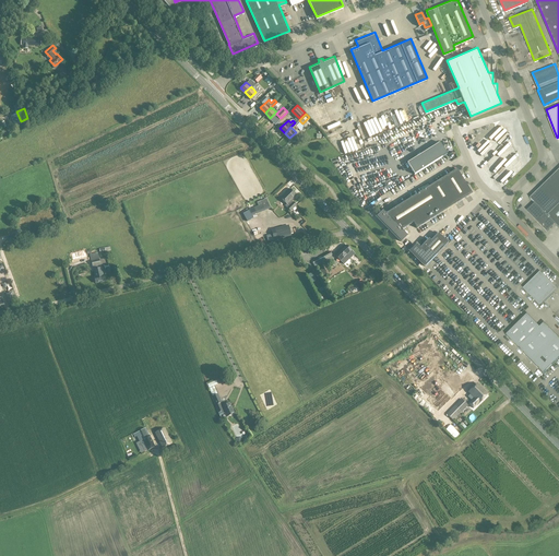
[(448,151),(440,140),(407,161),(415,172),(448,151)]
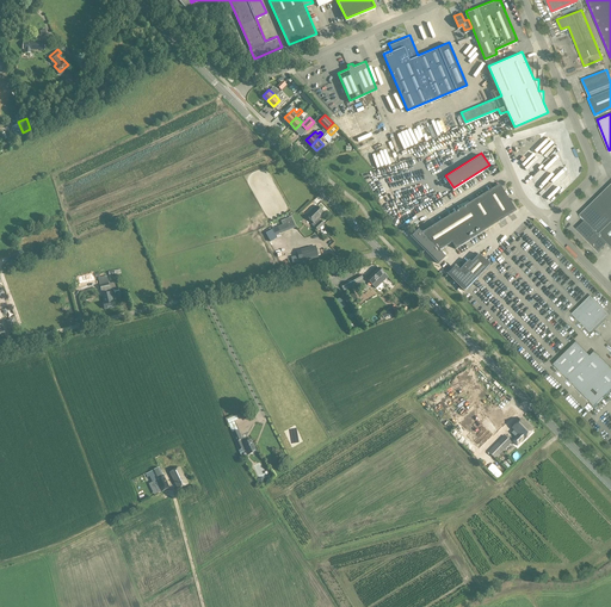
[(598,233),(610,220),(610,181),(579,214),(585,220),(576,228),(587,239),(596,230),(598,233)]
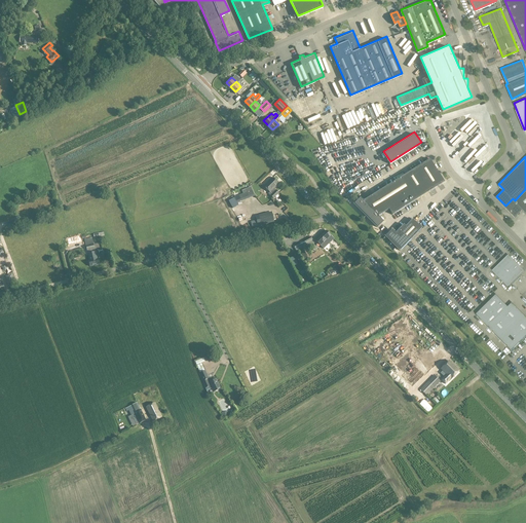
[(429,157),(364,198),(361,195),(357,199),(354,201),(357,202),(376,223),(378,225),(379,223),(383,219),(378,214),(389,207),(392,212),(439,183),(444,180),(442,176),(441,174),(440,172),(429,157)]
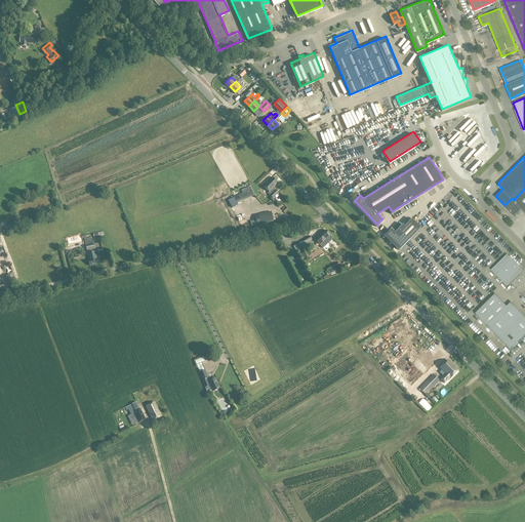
[(264,183),(270,190),(270,189),(272,191),(270,193),(273,195),(279,190),(276,187),(275,187),(274,185),(278,181),(272,174),(264,183)]
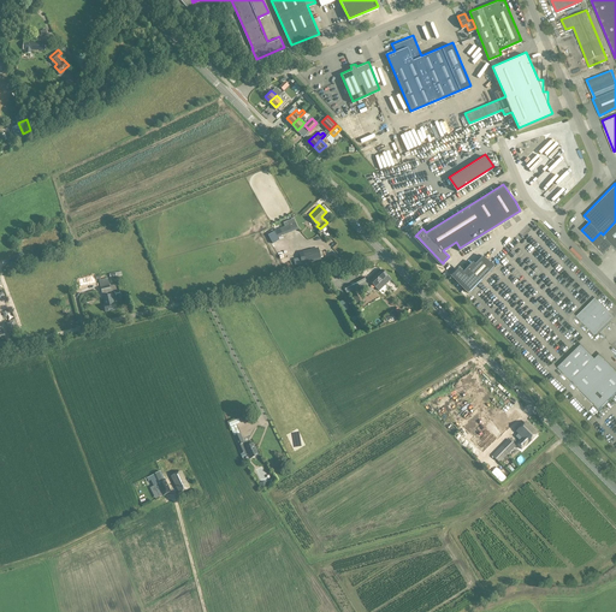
[(280,225),(282,230),(291,226),(290,224),(295,223),(294,219),(289,221),(280,225)]
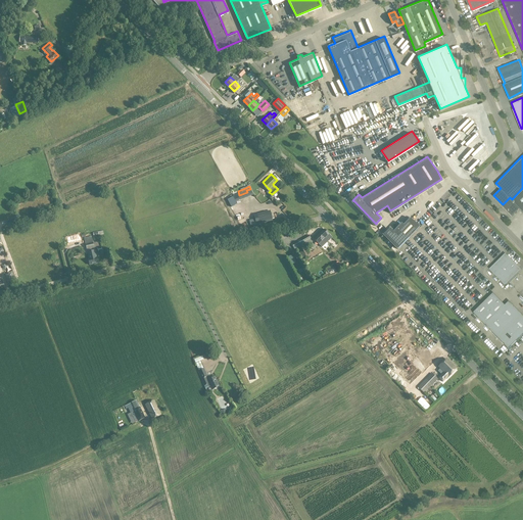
[(522,210),(522,188),(512,199),(510,197),(503,204),(512,214),(519,206),(522,210)]
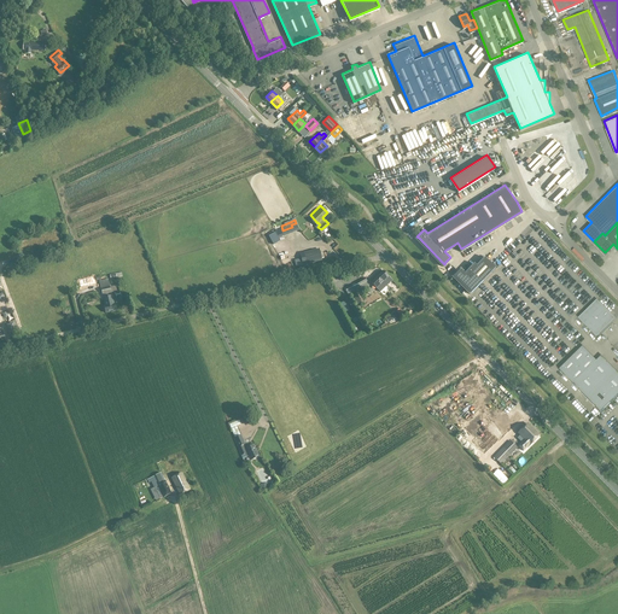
[(307,261),(321,257),(319,246),(304,250),(307,261)]
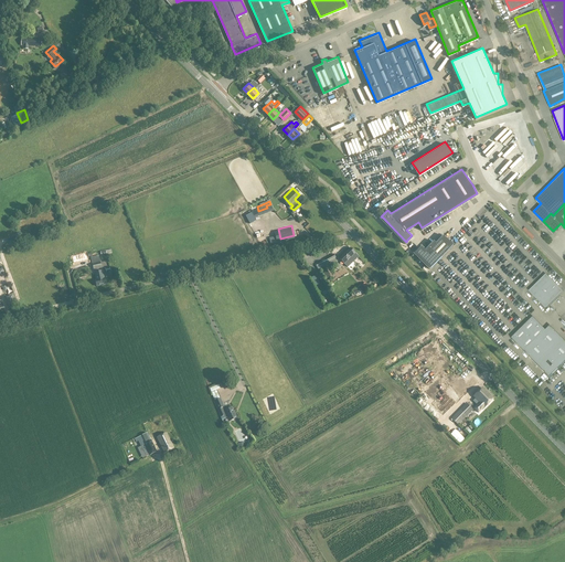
[(424,247),(420,244),(417,247),(415,251),(429,266),(452,243),(443,233),(436,241),(434,239),(424,247)]
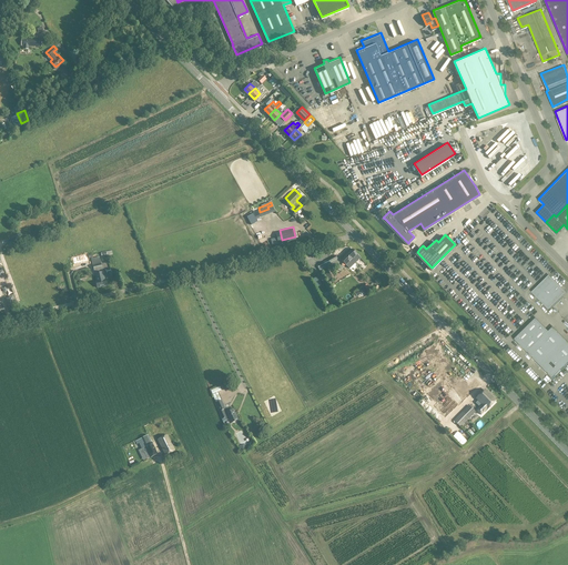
[(341,256),(346,262),(357,252),(352,246),(341,256)]
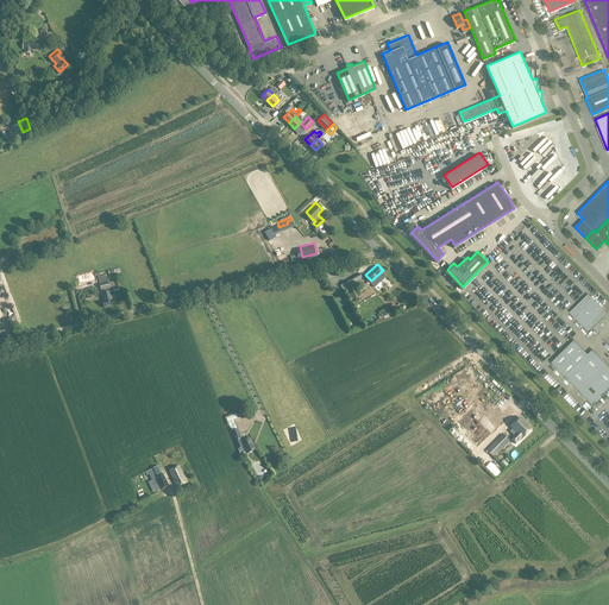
[(110,271),(112,283),(119,281),(117,270),(110,271)]
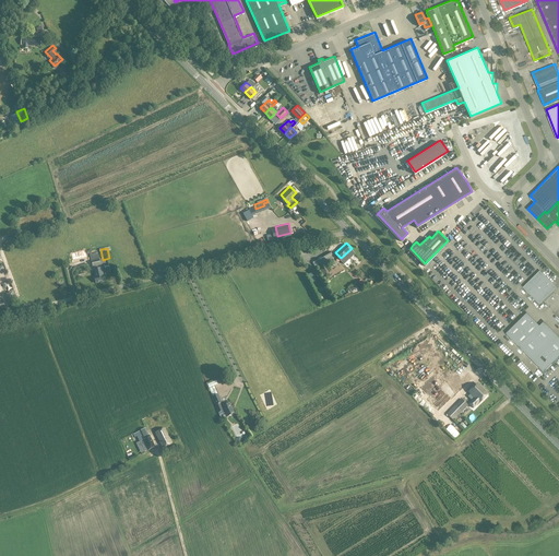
[(334,256),(330,248),(322,252),(326,260),(334,256)]
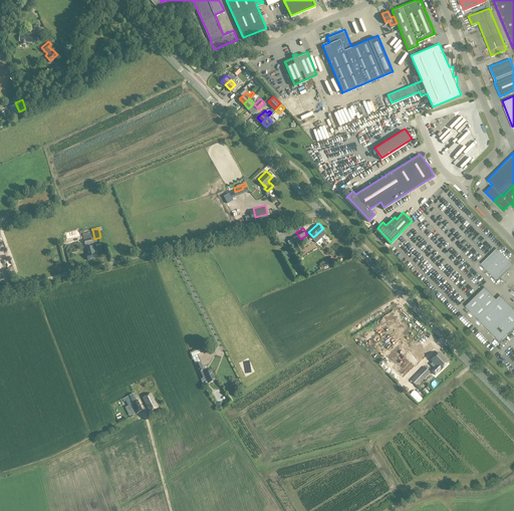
[(85,242),(92,241),(89,230),(82,231),(85,242)]
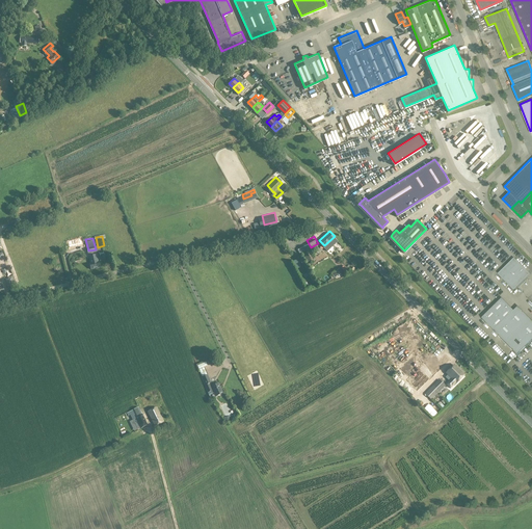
[(99,259),(98,259),(97,253),(89,254),(90,261),(89,261),(90,267),(100,265),(99,259)]
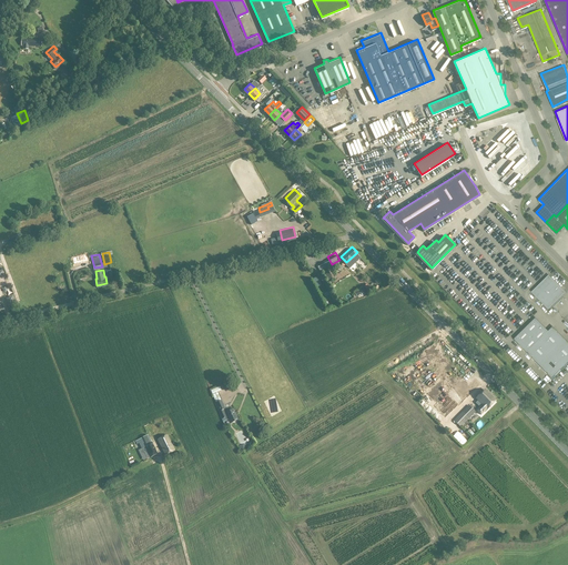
[(561,290),(558,286),(559,285),(548,275),(533,290),(548,305),(559,295),(558,294),(561,292),(561,290)]
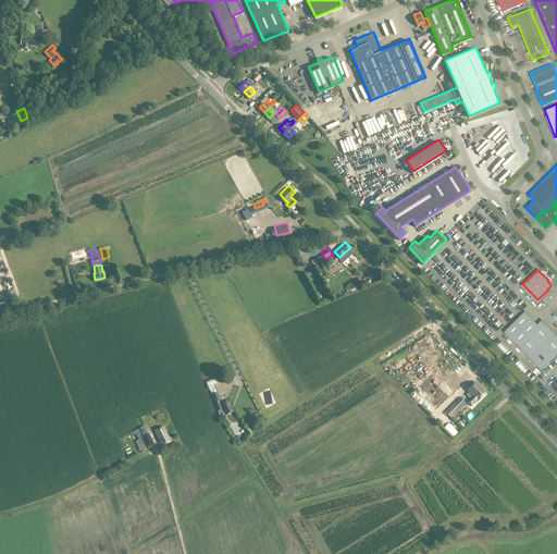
[(321,295),(327,292),(324,283),(318,286),(321,295)]
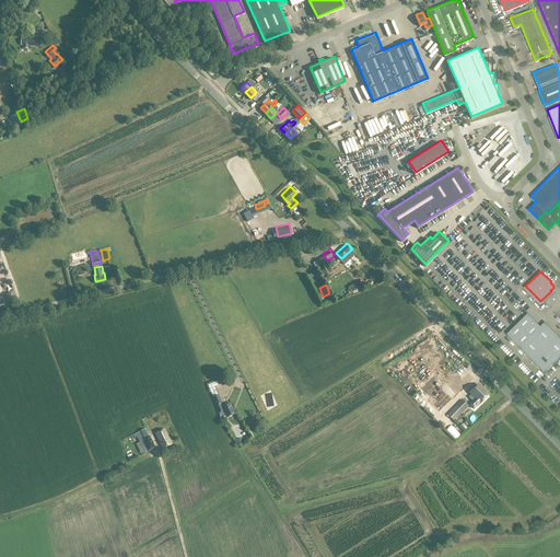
[(9,300),(16,298),(12,288),(6,291),(9,300)]
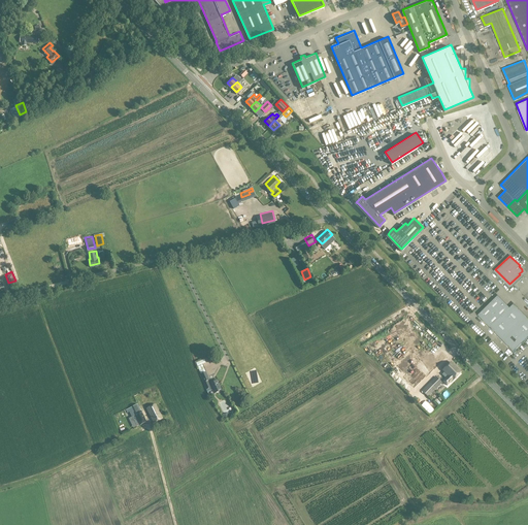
[(498,294),(477,314),(514,350),(527,334),(527,317),(514,302),(509,306),(498,294)]
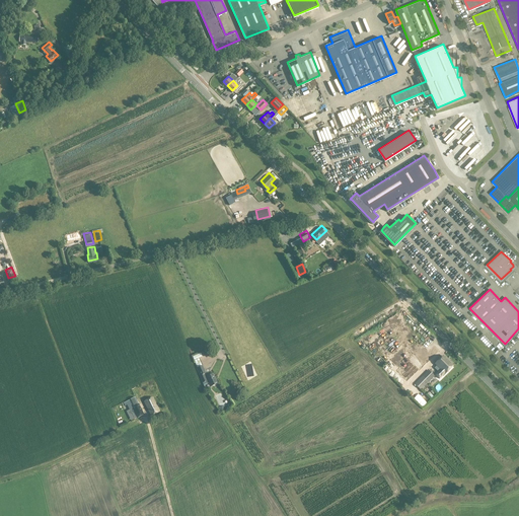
[(437,363),(435,365),(439,369),(435,372),(439,376),(445,371),(453,363),(443,353),(435,361),(437,363)]
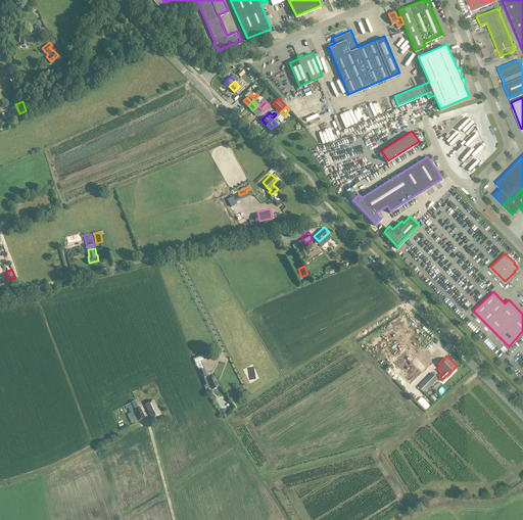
[(406,373),(409,377),(422,364),(418,361),(406,373)]
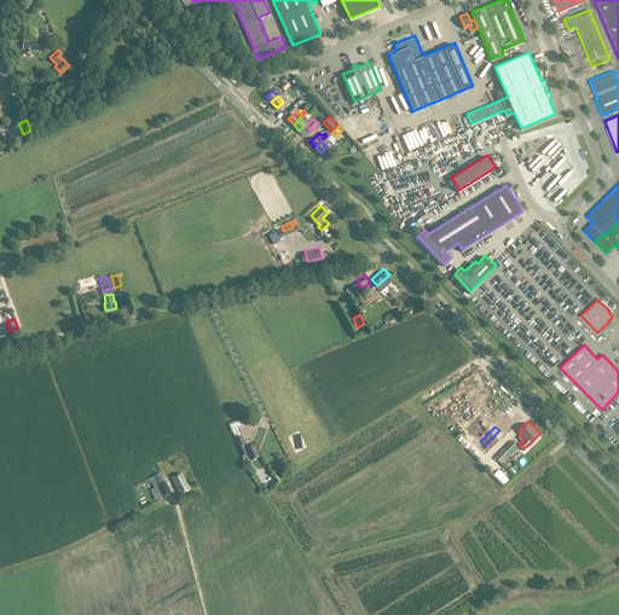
[(235,436),(238,445),(242,453),(246,451),(248,454),(249,454),(252,458),(259,454),(254,444),(248,446),(242,433),(235,436)]
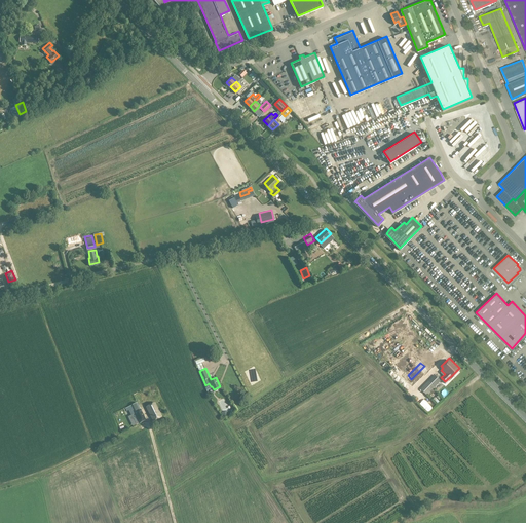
[(427,379),(420,386),(426,393),(427,391),(435,384),(440,378),(438,377),(434,373),(427,379)]
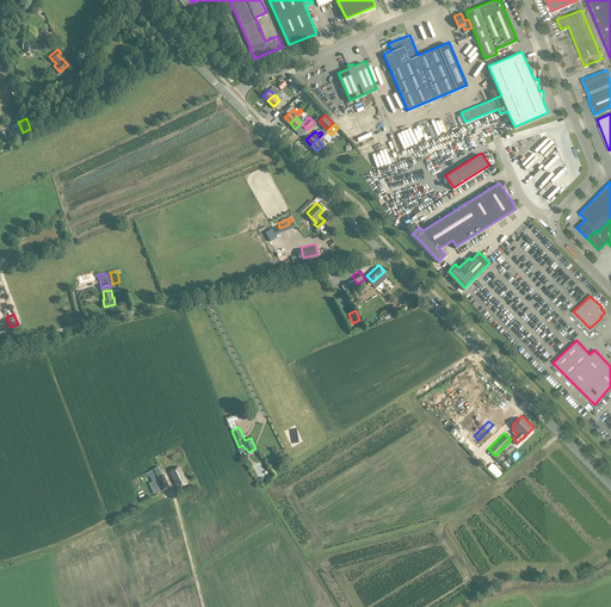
[(174,456),(178,463),(180,460),(178,456),(180,454),(181,458),(186,456),(180,444),(177,446),(180,453),(178,454),(174,456)]
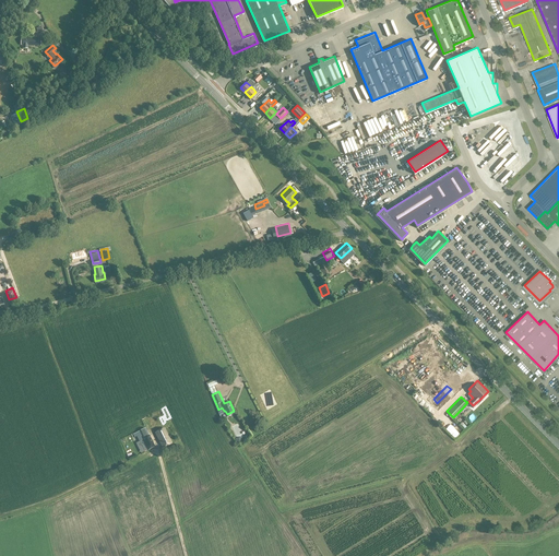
[(173,441),(164,425),(155,430),(163,446),(173,441)]
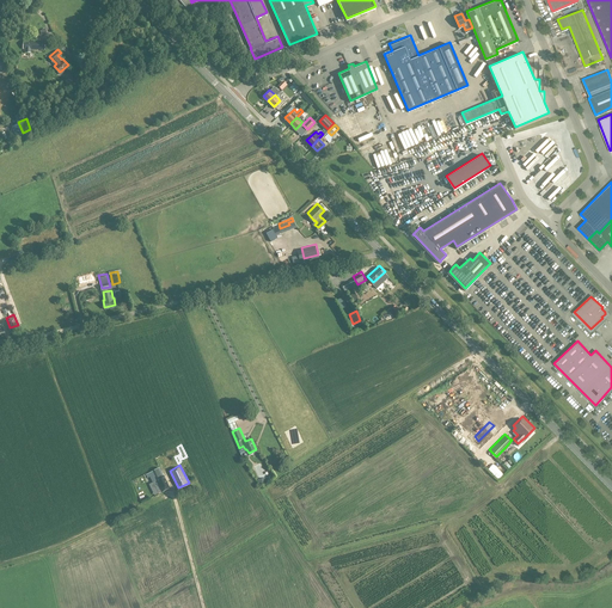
[(154,472),(150,474),(158,491),(163,489),(169,485),(163,473),(160,468),(154,472)]
